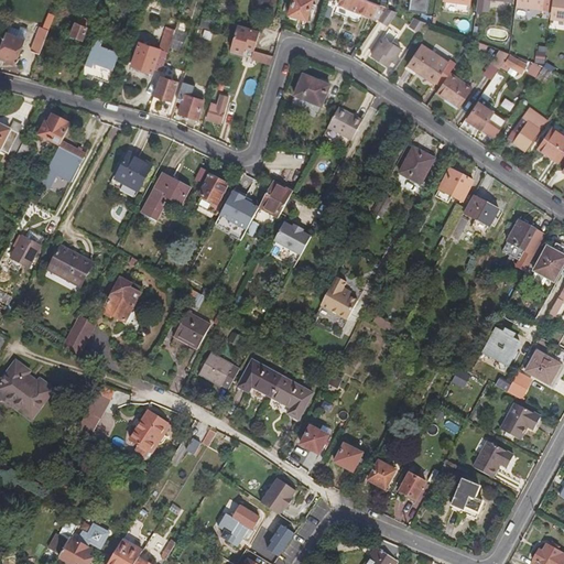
[(307,20),(312,0),(292,0),(289,14),(307,20)]
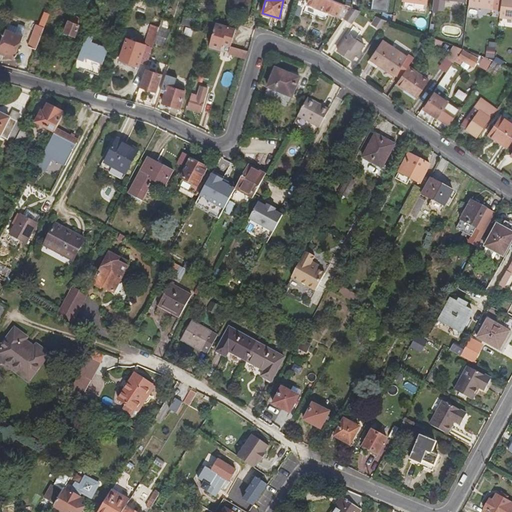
[(345,4),(334,0),(308,0),(308,3),(340,16),(345,4)]
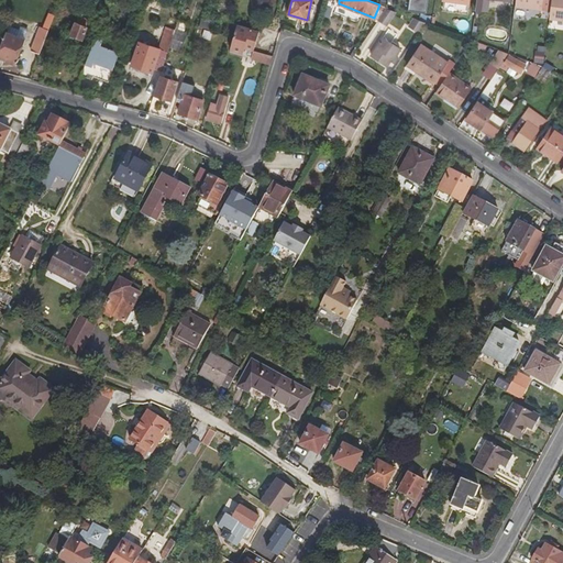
[(505,0),(507,0),(506,0),(476,0),(476,8),(487,10),(487,0),(505,0)]
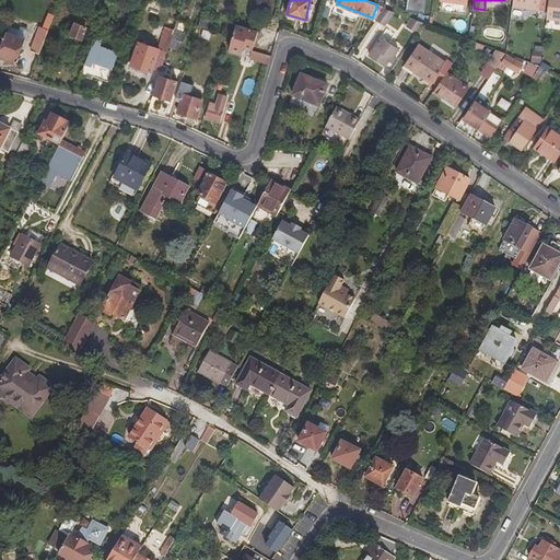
[(540,10),(541,0),(512,0),(512,6),(540,10)]
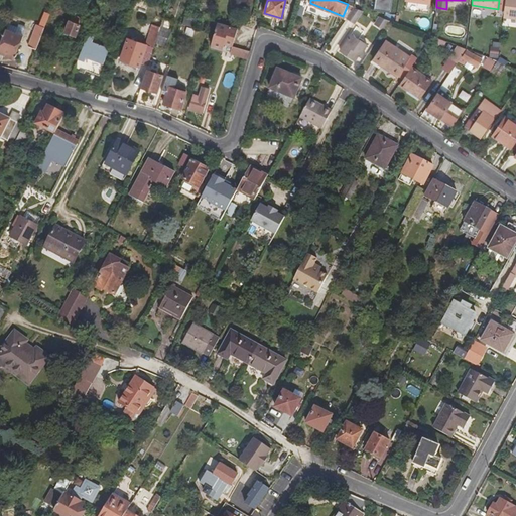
[(515,18),(515,0),(505,0),(503,17),(515,18)]
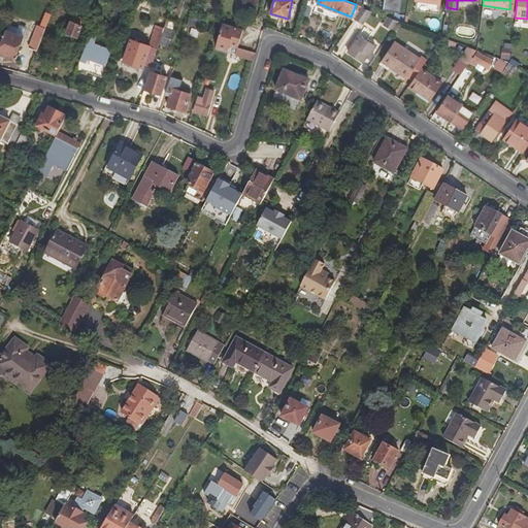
[(363,25),(372,10),(368,9),(363,7),(355,19),(363,25)]
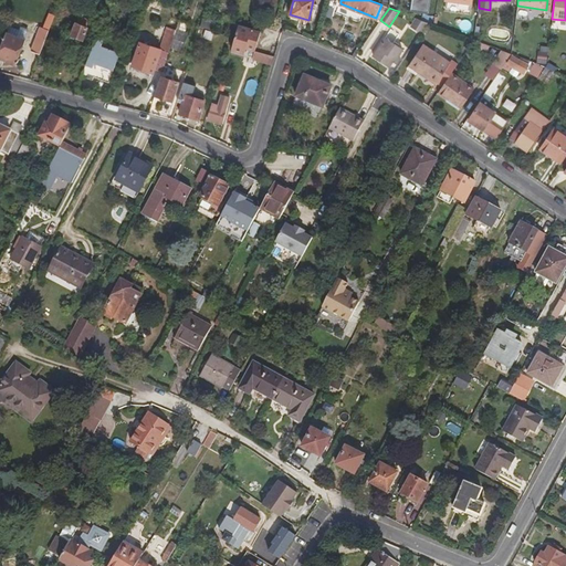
[(429,22),(435,24),(437,14),(431,12),(425,10),(425,9),(418,9),(416,18),(417,18),(429,22)]
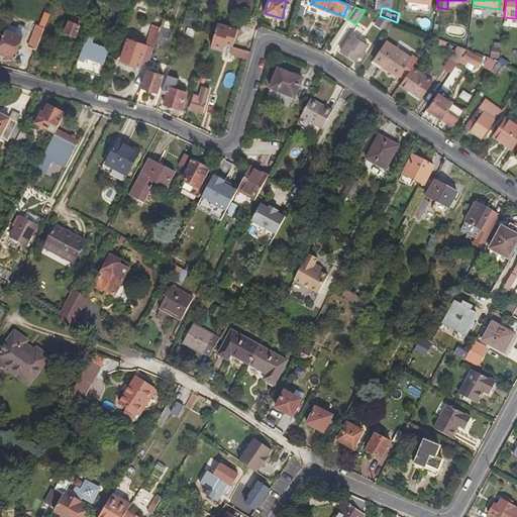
[(77,36),(81,25),(80,25),(80,24),(82,18),(76,16),(73,15),(66,32),(77,36)]
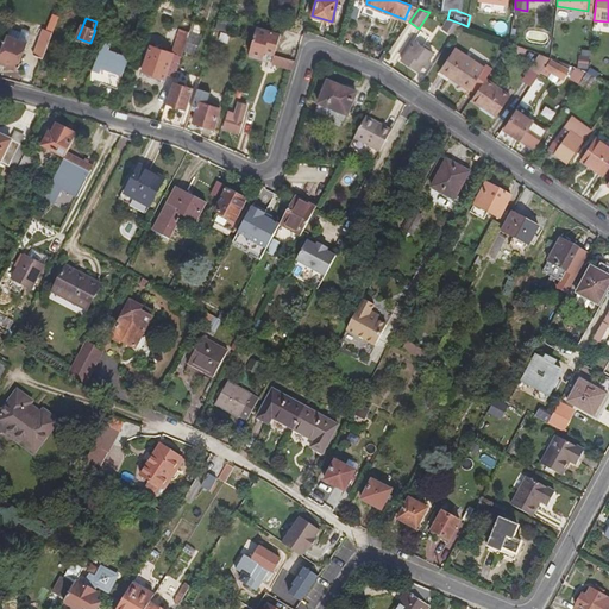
[(227,33),(231,22),(219,18),(215,30),(227,33)]
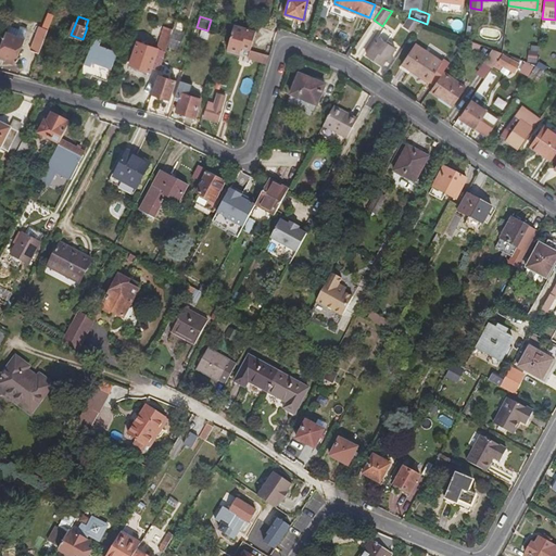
[(415,30),(421,22),(409,17),(403,26),(414,33),(415,30)]
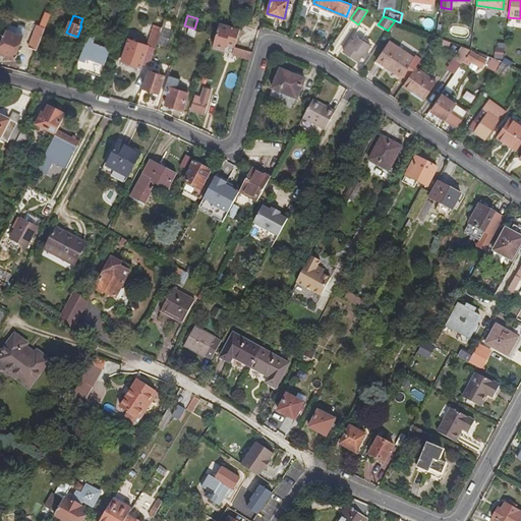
[(156,25),(162,27),(164,20),(158,18),(156,25)]
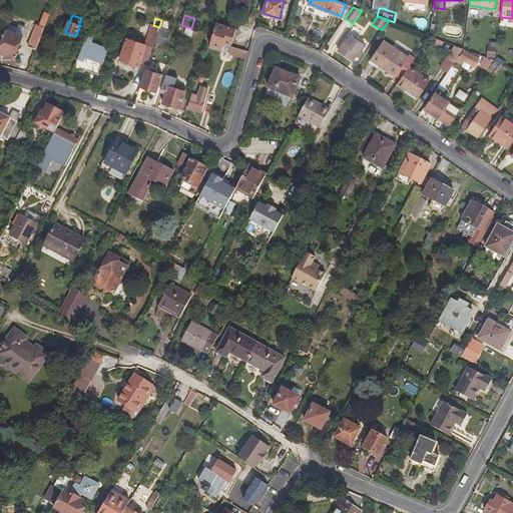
[(161,20),(159,27),(168,30),(169,25),(167,25),(168,21),(162,19),(161,20)]
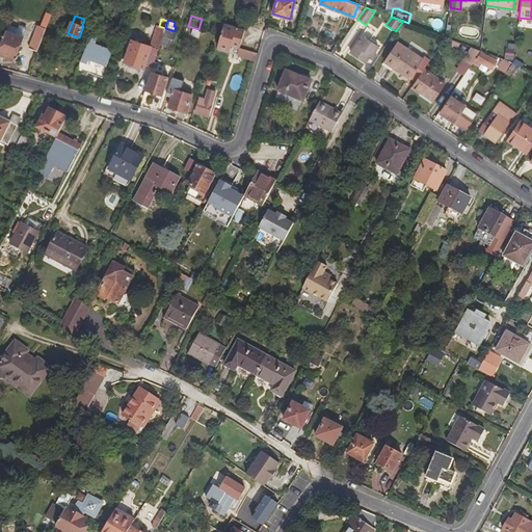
[(0,53),(16,59),(24,36),(17,34),(19,28),(8,24),(0,45),(0,53)]
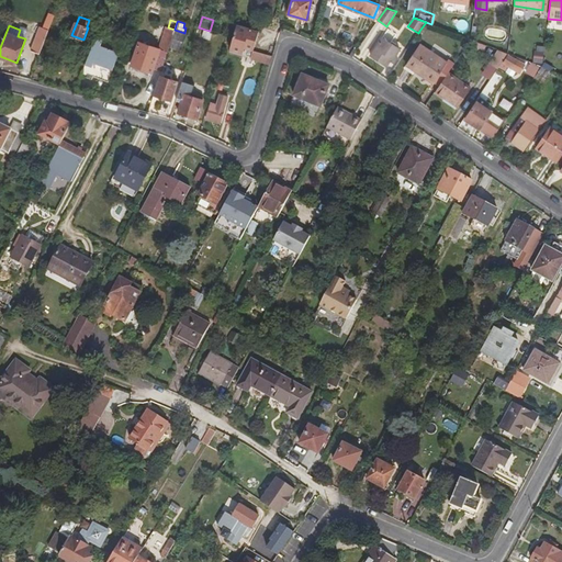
[(253,51),(258,32),(236,25),(228,51),(242,54),(244,48),(253,51)]
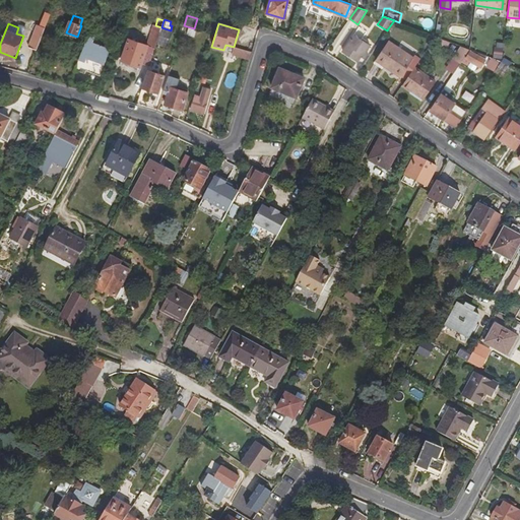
[(38,47),(46,27),(39,24),(30,44),(38,47)]
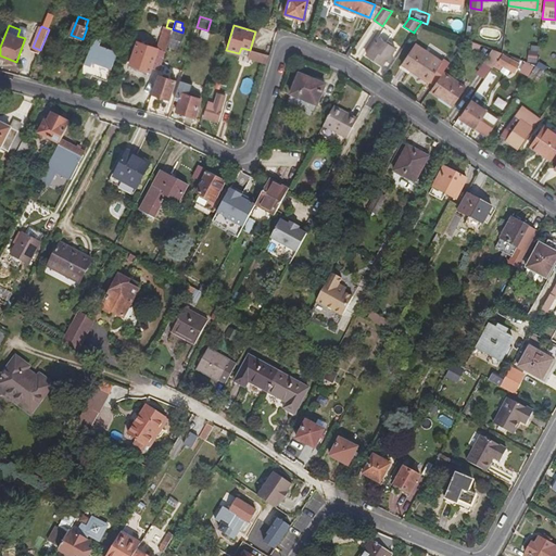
[(152,68),(160,71),(167,47),(173,29),(166,27),(164,26),(156,49),(137,42),(129,64),(150,73),(152,68)]
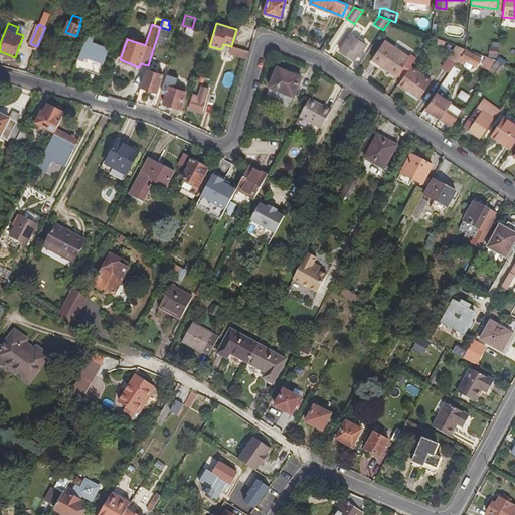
[(18,27),(16,33),(23,35),(26,28),(18,25),(18,27)]
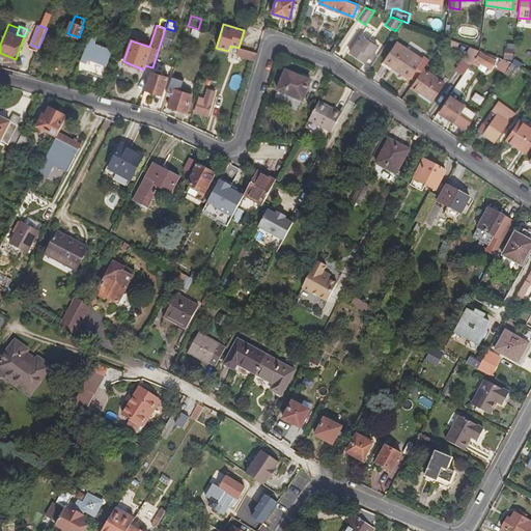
[(195,37),(198,29),(188,26),(185,34),(195,37)]
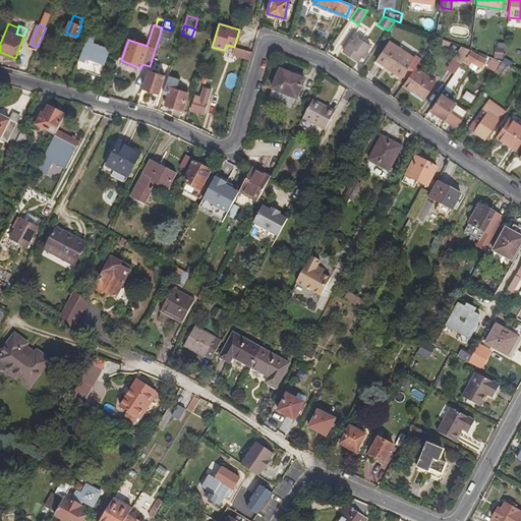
[(168,48),(173,32),(171,31),(162,27),(157,44),(168,48)]
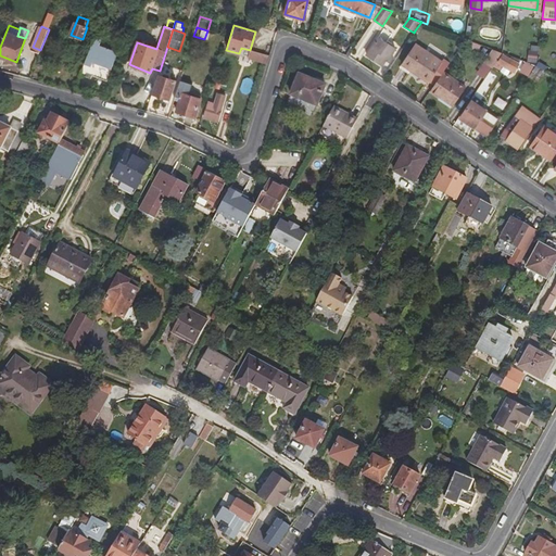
[(390,59),(396,49),(378,37),(367,54),(383,65),(388,58),(390,59)]
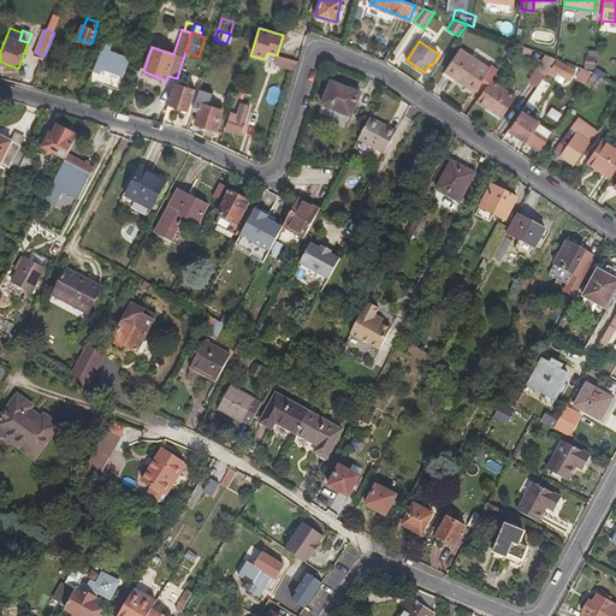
[(119,90),(130,59),(110,52),(112,43),(106,42),(89,83),(102,88),(104,84),(119,90)]
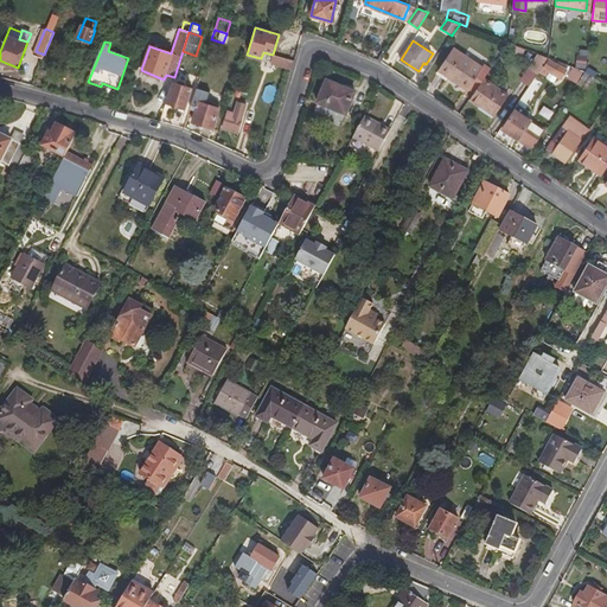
[(506,46),(508,45),(502,42),(494,50),(500,55),(506,46)]
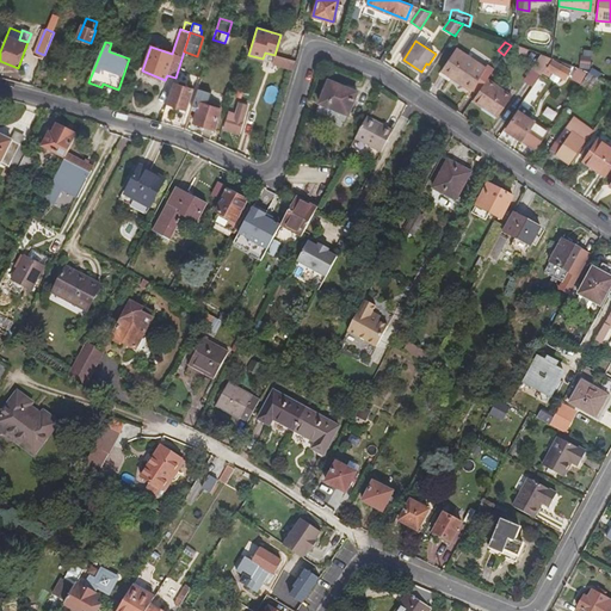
[(530,49),(512,43),(511,45),(510,47),(518,50),(518,51),(526,55),(530,49)]
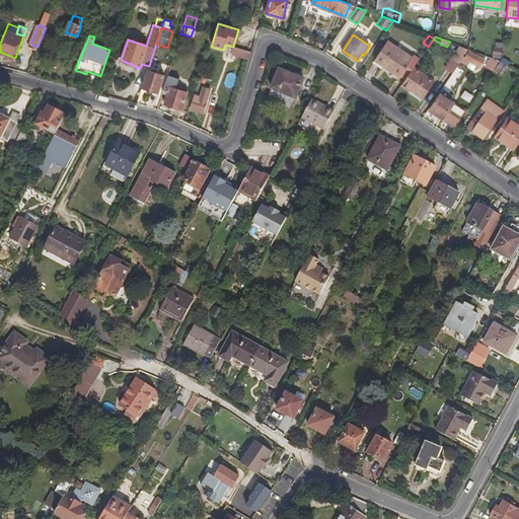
[(410,62),(413,57),(388,40),(375,59),(400,76),(401,74),(406,78),(414,67),(415,66),(410,62)]
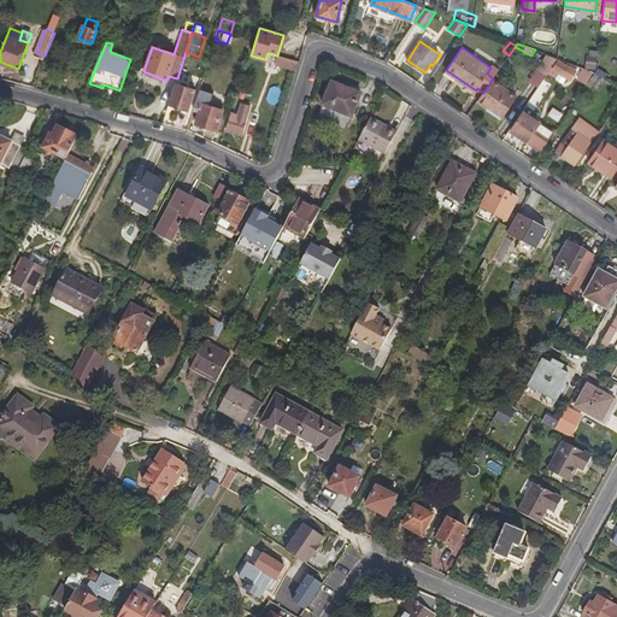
[(557,59),(557,58),(547,54),(538,69),(546,75),(551,68),(557,59)]
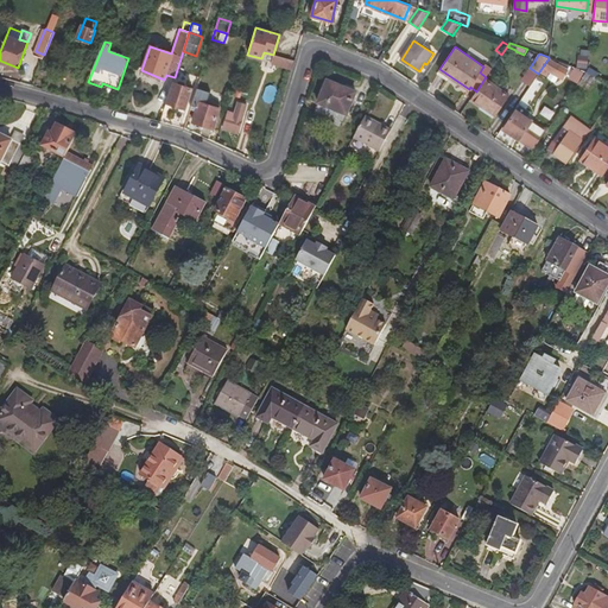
[(292,70),(295,62),(273,55),(271,63),(292,70)]
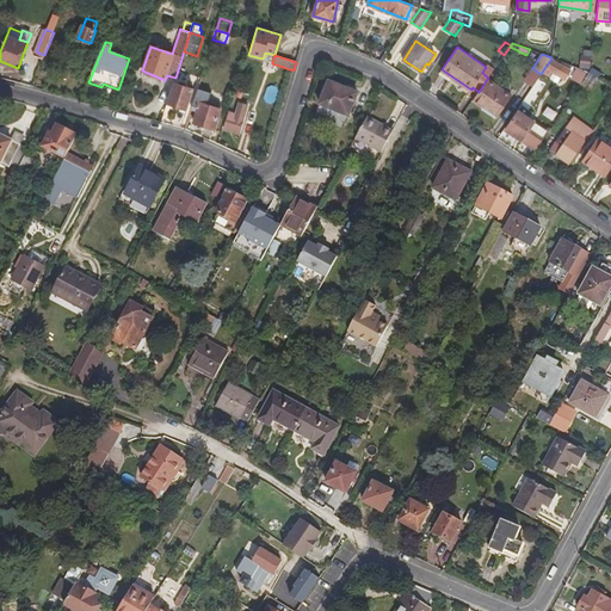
[(571,69),(551,59),(545,67),(554,72),(565,79),(571,69)]
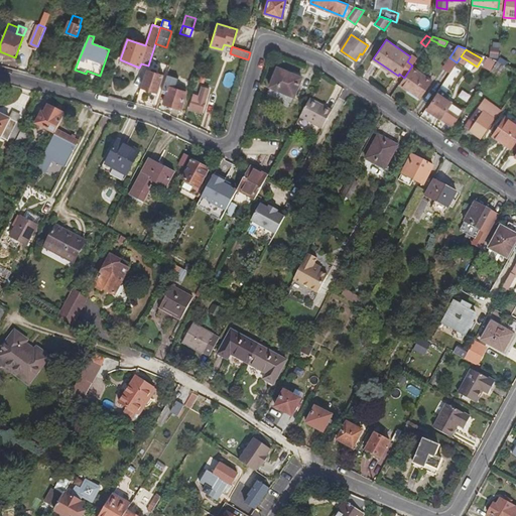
[(412,66),(418,56),(413,52),(410,56),(407,61),(412,66)]
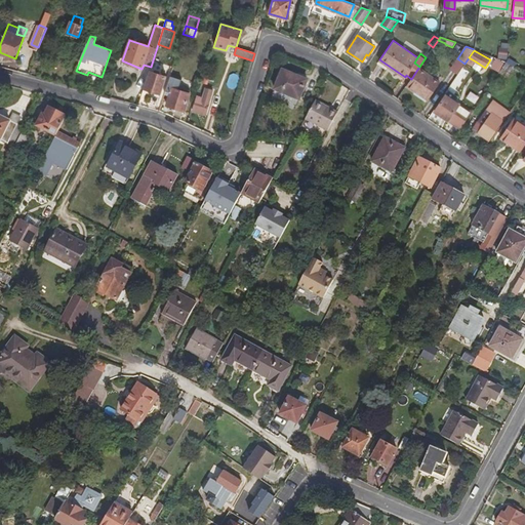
[(476,62),(469,57),(465,64),(472,68),(476,62)]
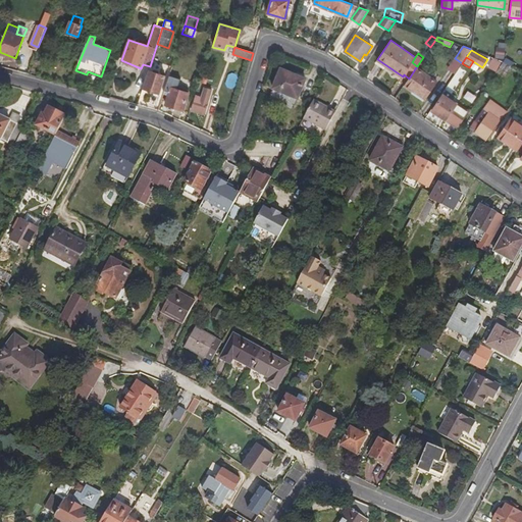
[(455,74),(462,63),(455,58),(448,69),(455,74)]
